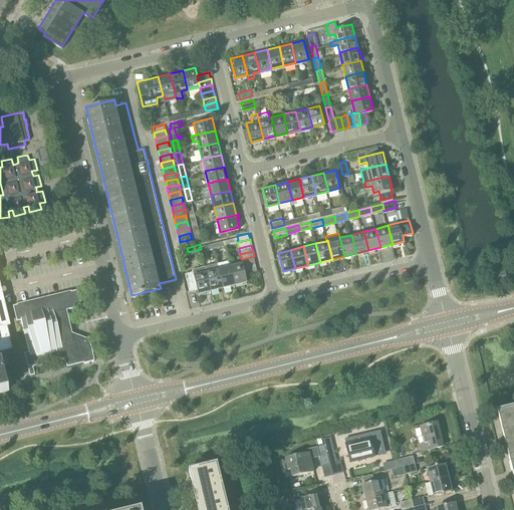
[(244,265),(256,262),(254,256),(242,259),(242,261),(243,261),(244,265)]
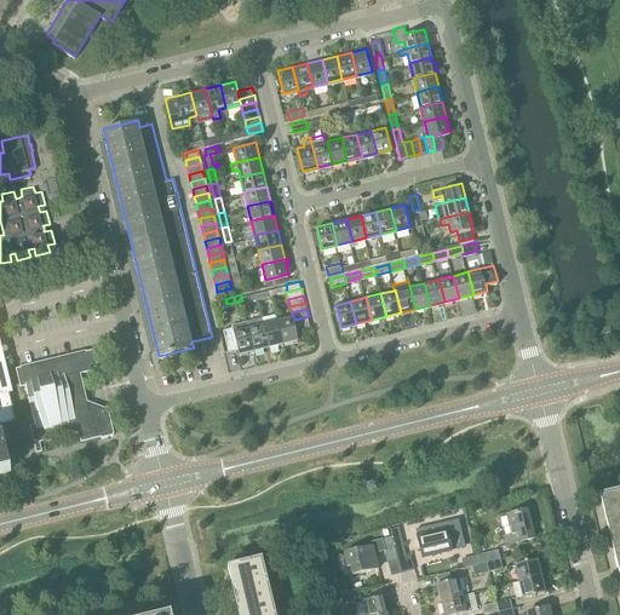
[(269,344),(283,340),(279,319),(271,320),(269,312),(262,315),(264,322),(269,344)]
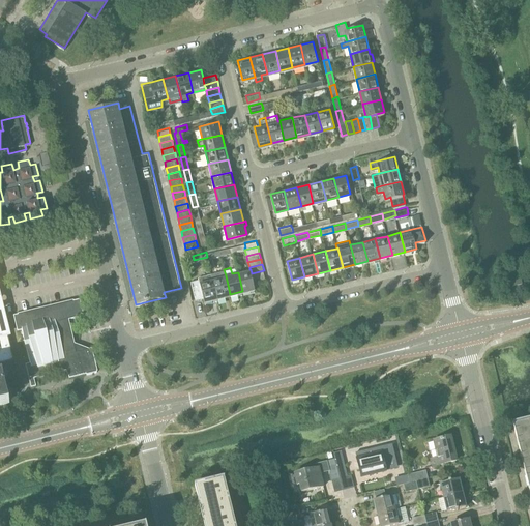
[(251,269),(249,269),(238,272),(242,291),(255,288),(253,280),(252,273),(251,269)]
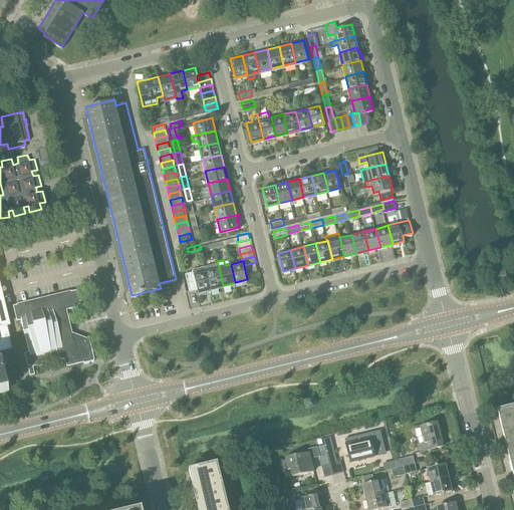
[(256,262),(244,265),(245,271),(257,268),(256,262)]
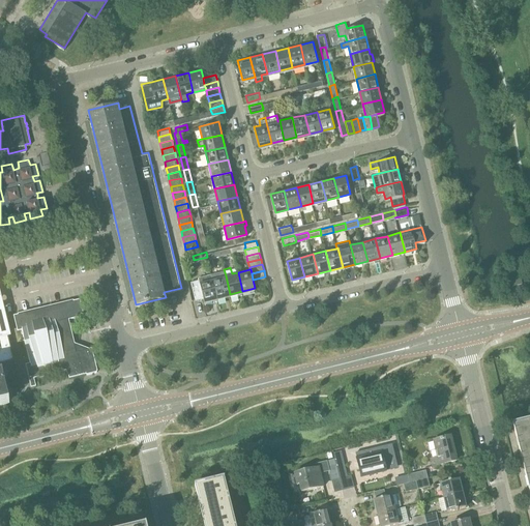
[(217,297),(212,279),(211,272),(199,275),(199,278),(190,280),(196,298),(203,296),(204,300),(217,297)]
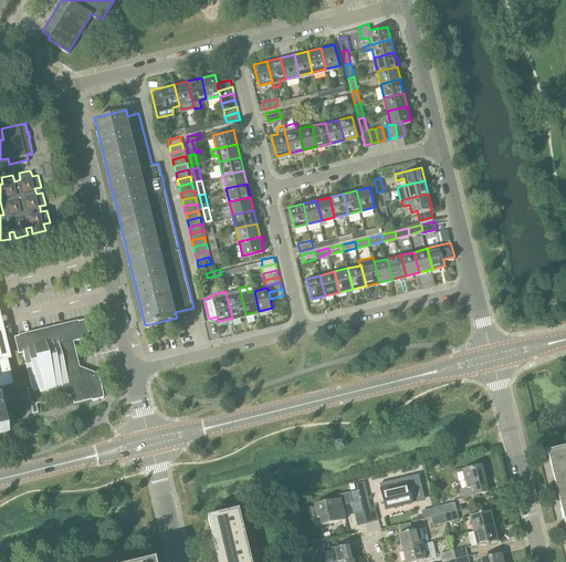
[(547,303),(557,300),(555,291),(545,294),(547,303)]
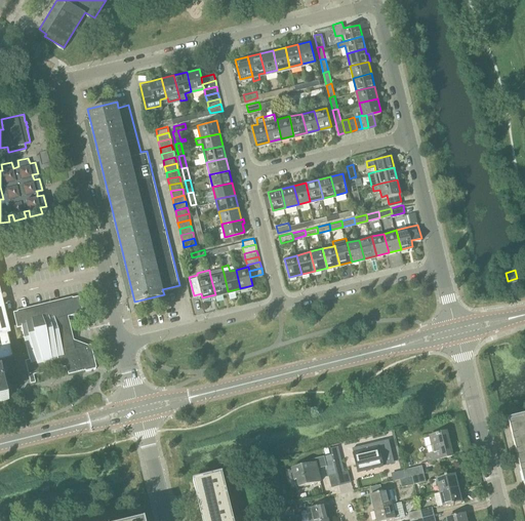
[(224,273),(210,276),(215,294),(228,291),(224,273)]
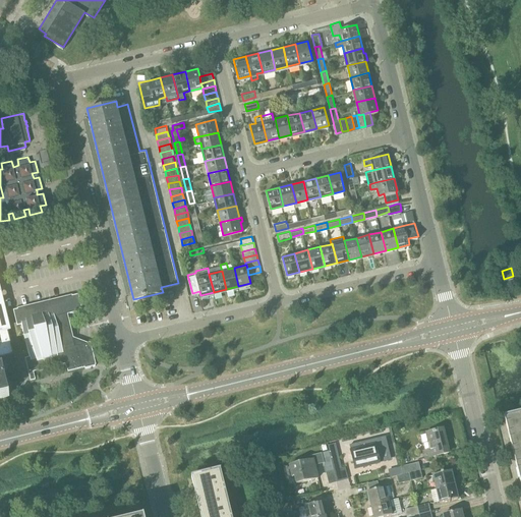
[(31,354),(25,355),(31,378),(36,377),(34,368),(66,360),(68,368),(96,362),(91,339),(88,340),(87,340),(84,340),(73,335),(67,310),(76,308),(82,306),(78,291),(13,307),(17,323),(22,322),(31,354)]
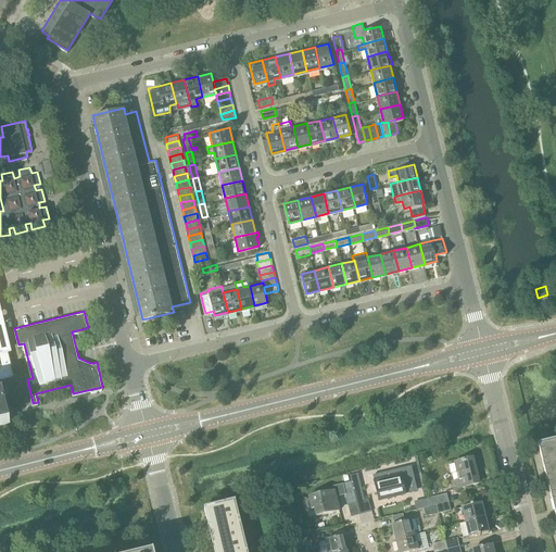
[(0,378),(15,375),(1,321),(0,321),(0,378)]
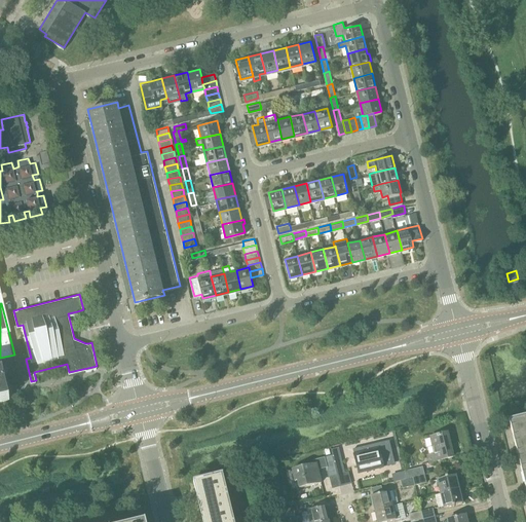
[(0,399),(9,398),(2,369),(0,369),(0,399)]
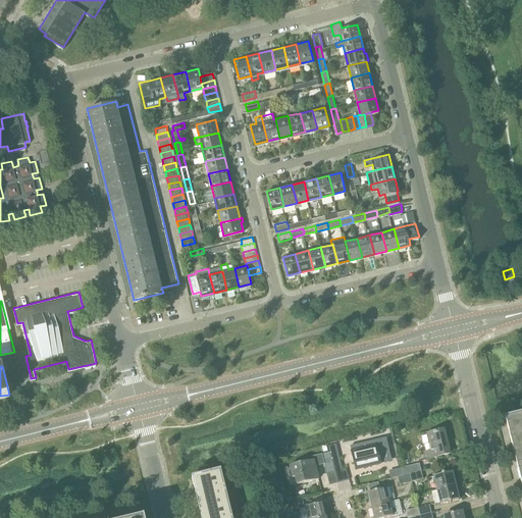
[(521,410),(505,415),(508,415),(516,446),(521,444),(521,410)]
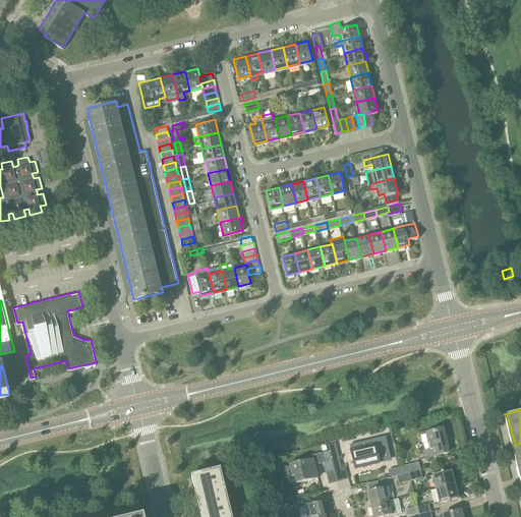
[(423,449),(425,456),(449,450),(443,425),(426,429),(430,447),(423,449)]
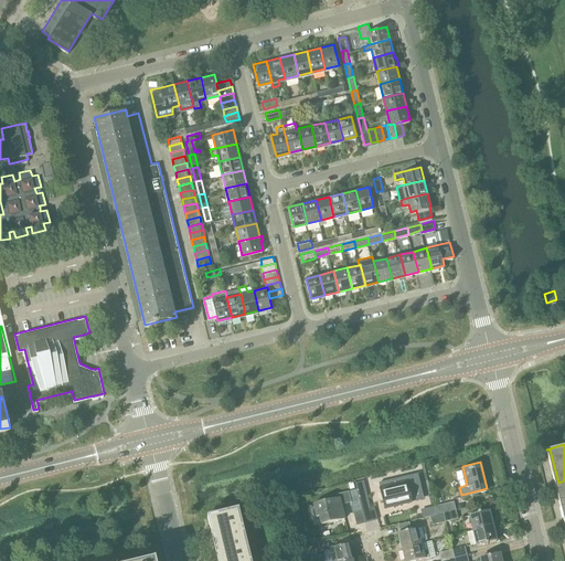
[(418,470),(379,479),(385,506),(411,499),(409,496),(424,494),(418,470)]
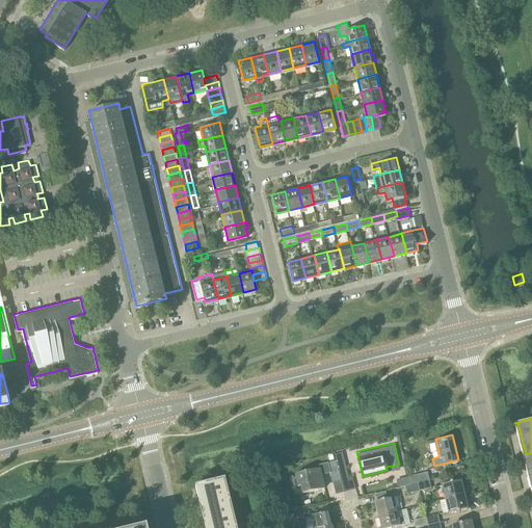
[(342,456),(336,457),(341,478),(349,476),(344,455),(342,456)]
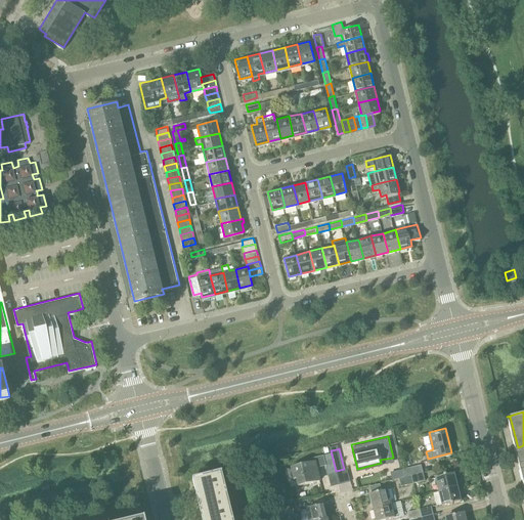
[(316,465),(325,463),(328,473),(336,471),(331,450),(300,459),(301,464),(291,466),(294,477),(297,477),(298,484),(320,479),(316,465)]
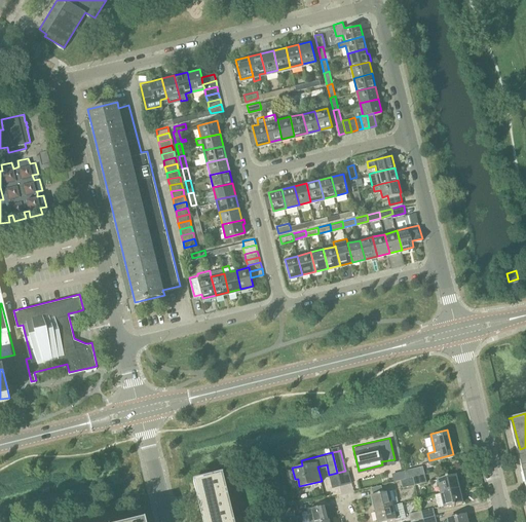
[(413,475),(424,472),(423,463),(405,468),(407,476),(413,475)]
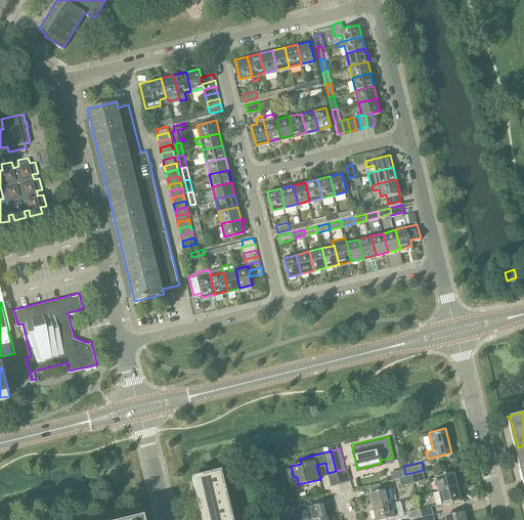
[(222,469),(192,477),(194,477),(203,508),(229,502),(221,470),(222,470),(222,469)]
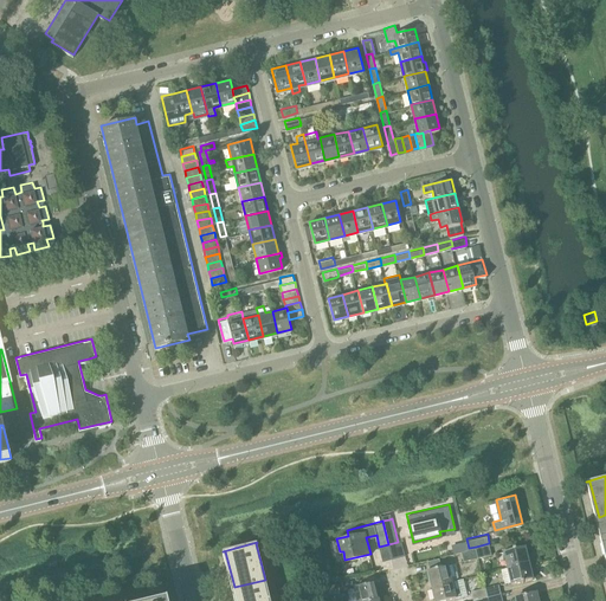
[(491,553),(489,543),(476,547),(478,556),(491,553)]
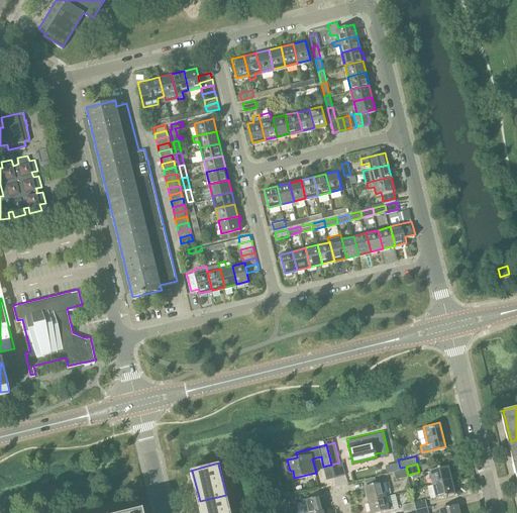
[(429,469),(433,482),(451,478),(447,465),(429,469)]
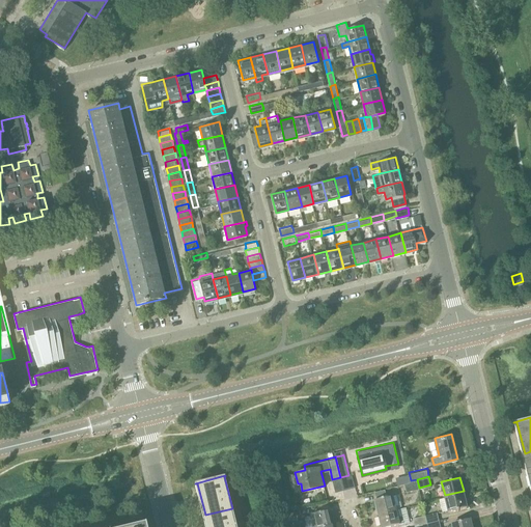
[(419,488),(417,479),(411,480),(404,482),(407,490),(419,488)]
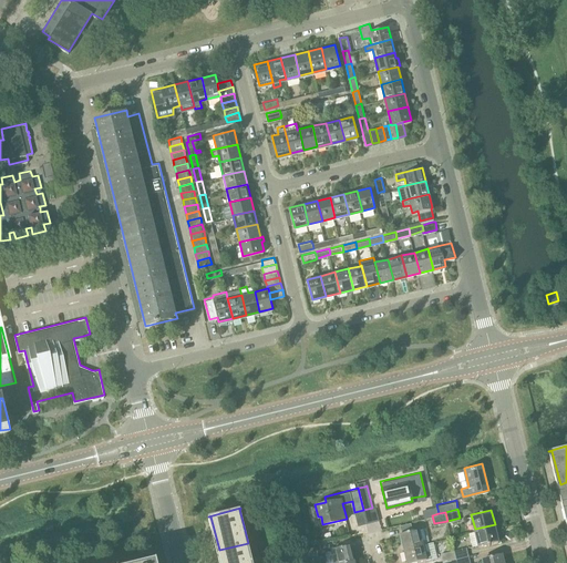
[(495,524),(475,529),(468,531),(472,544),(477,542),(478,544),(498,540),(495,524)]
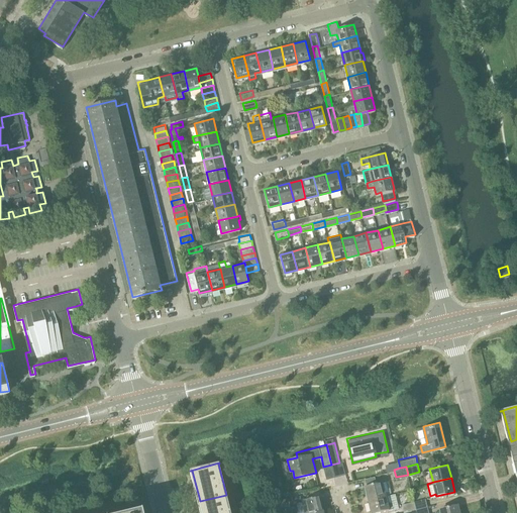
[(365,485),(368,499),(386,494),(390,493),(386,480),(382,481),(372,484),(365,485)]
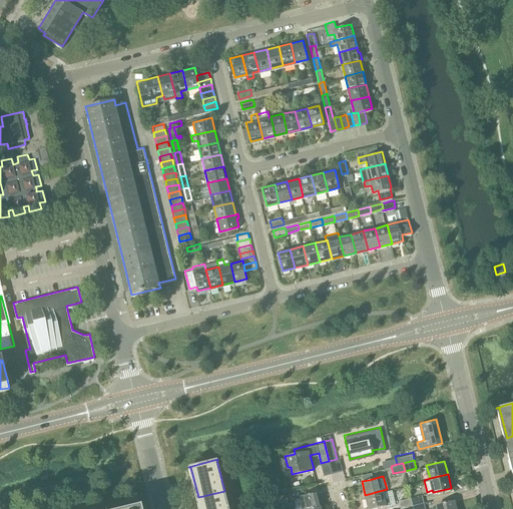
[(384,496),(383,490),(365,495),(369,508),(386,504),(390,503),(388,495),(384,496)]
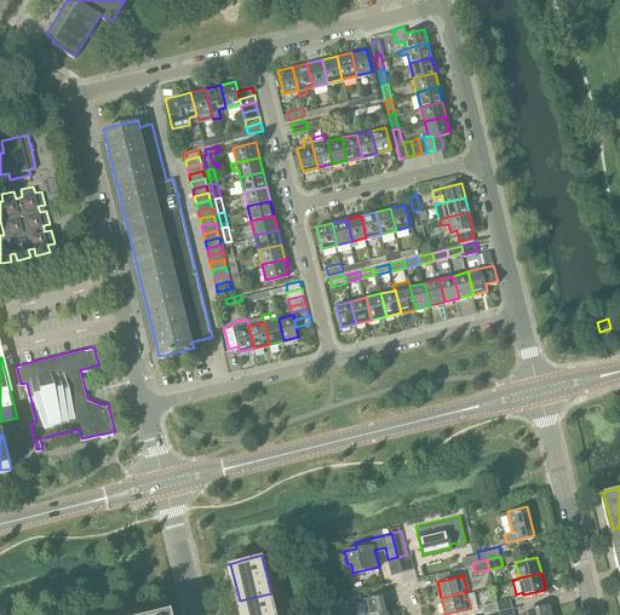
[(276,614),(271,593),(240,601),(242,614),(276,614)]
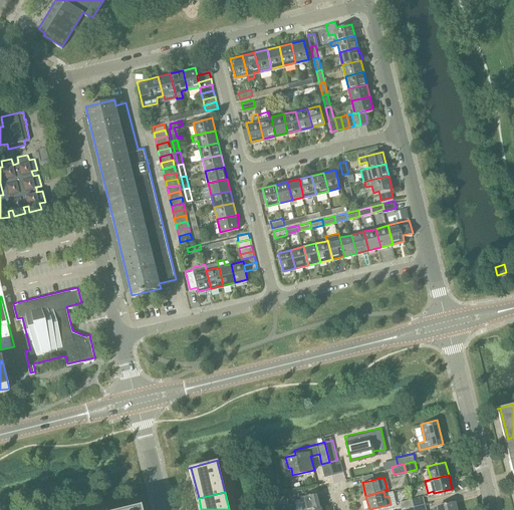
[(282,494),(277,495),(275,495),(276,503),(288,500),(286,492),(282,494)]
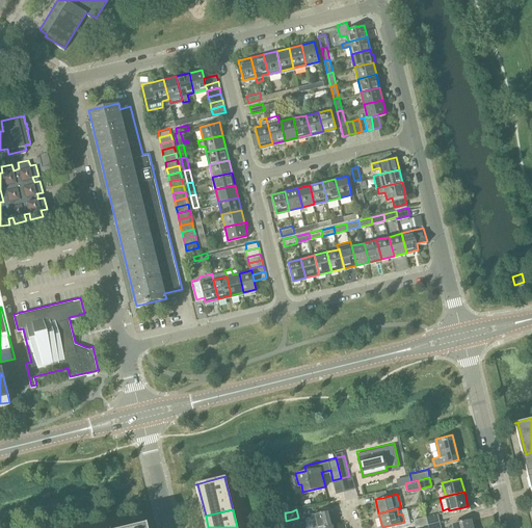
[(334,516),(331,517),(329,509),(311,515),(314,527),(316,527),(317,527),(334,524),(334,523),(336,522),(334,516)]
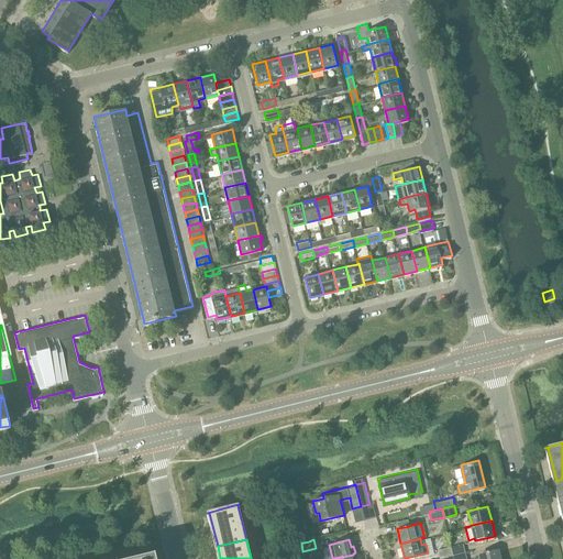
[(453,554),(465,550),(463,541),(451,545),(453,554)]
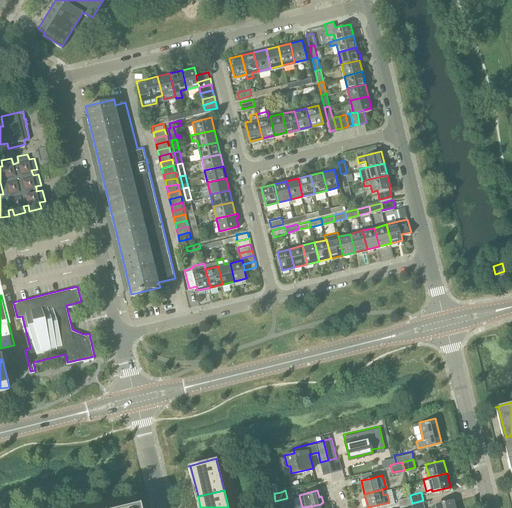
[(398,497),(400,506),(412,503),(410,495),(398,497)]
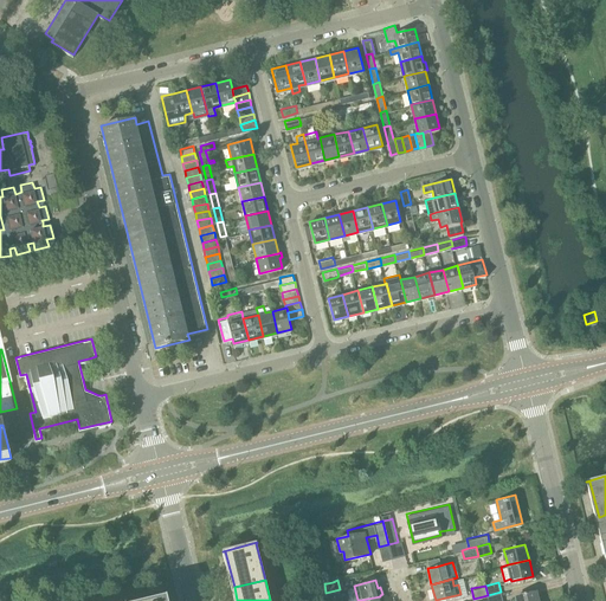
[(515,595),(516,600),(539,600),(536,589),(515,595)]
